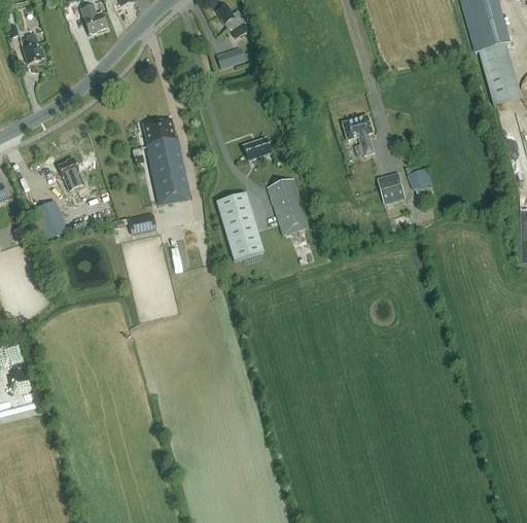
[(462,0),(478,50),(507,42),(495,0),(462,0)]
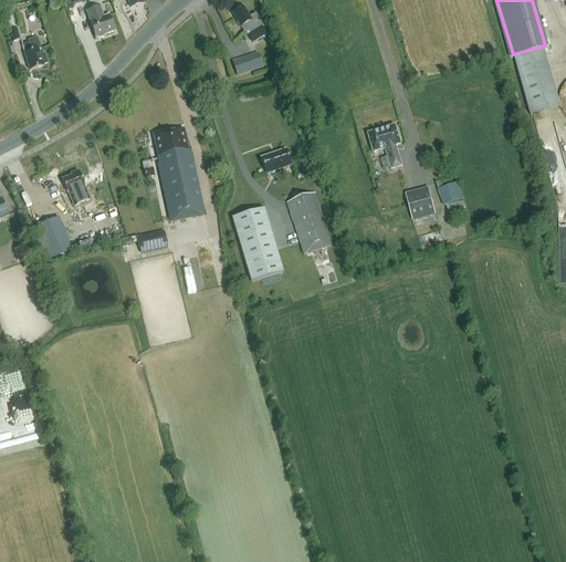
[(104,31),(115,28),(108,11),(103,13),(100,2),(97,3),(97,2),(87,6),(88,7),(86,8),(95,34),(98,33),(98,34),(104,32),(104,31)]
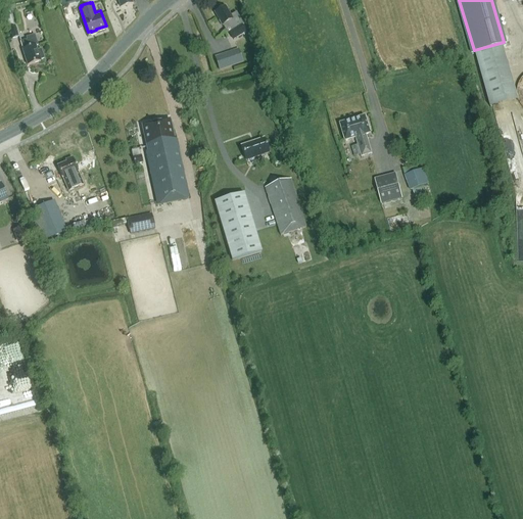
[(222,20),(226,28),(230,25),(232,29),(229,30),(233,37),(246,30),(242,22),(243,21),(236,9),(230,12),(225,3),(215,9),(220,16),(219,17),(221,21),(222,20)]
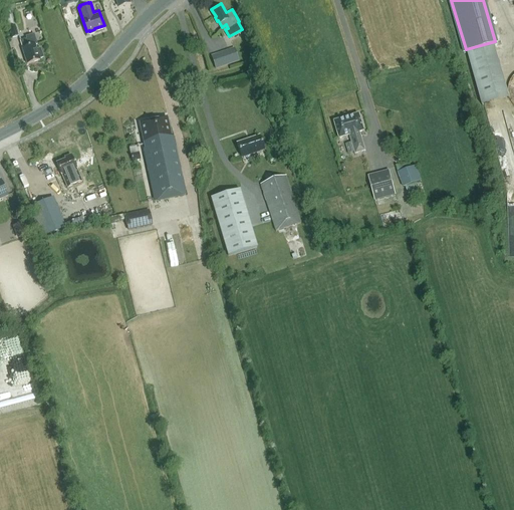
[(40,44),(36,46),(35,41),(37,40),(33,30),(26,33),(26,35),(20,37),(22,44),(21,44),(27,60),(40,56),(39,55),(43,54),(40,44)]
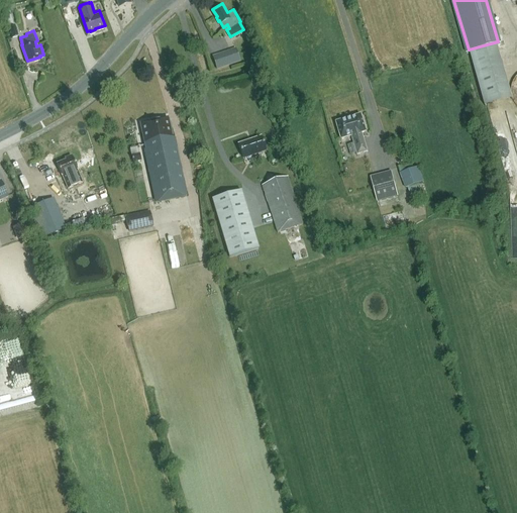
[(240,58),(235,44),(212,53),(216,66),(240,58)]
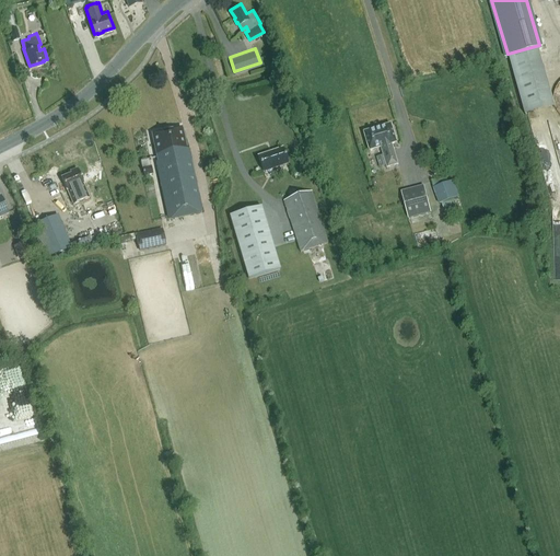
[(385,164),(397,161),(391,141),(396,139),(391,119),(363,128),(369,148),(378,145),(381,151),(375,153),(380,164),(385,162),(385,164)]
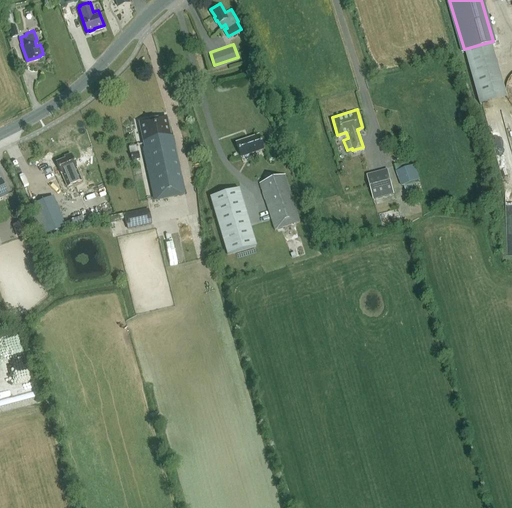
[(511,161),(511,143),(504,110),(488,114),(501,164),(511,161)]
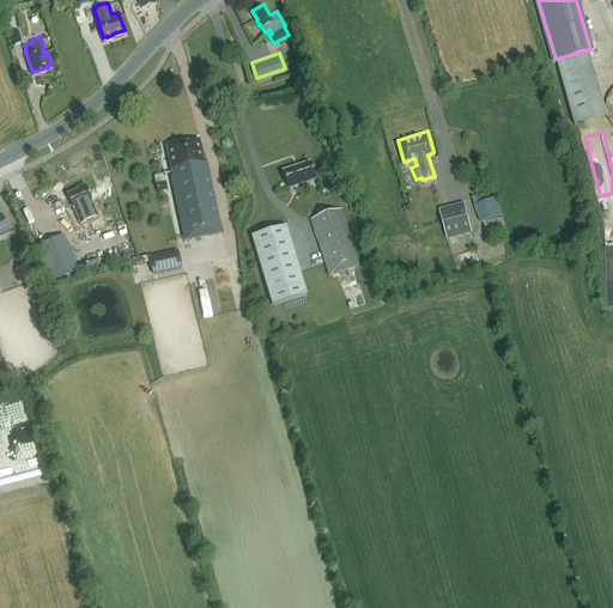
[(183,237),(222,230),(206,157),(202,158),(199,138),(168,144),(174,172),(170,174),(183,237)]
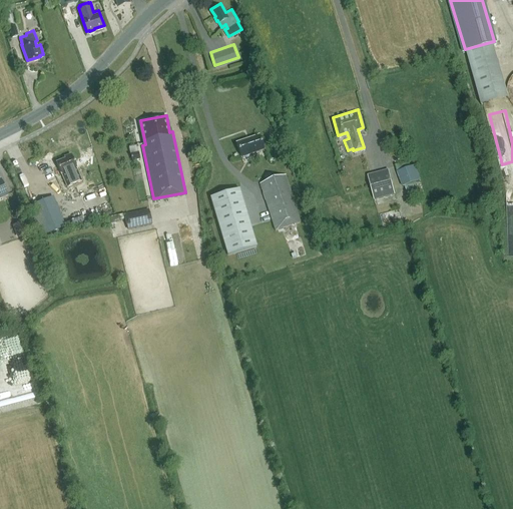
[(240,154),(264,147),(259,133),(236,140),(240,154)]
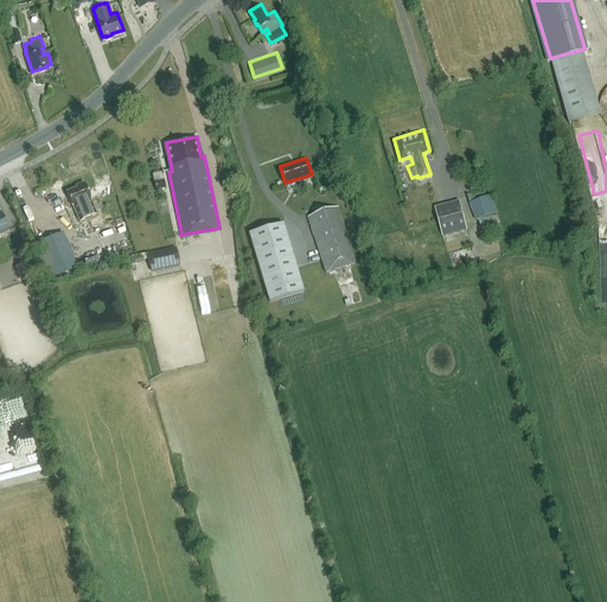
[(153,170),(157,187),(165,185),(161,168),(153,170)]
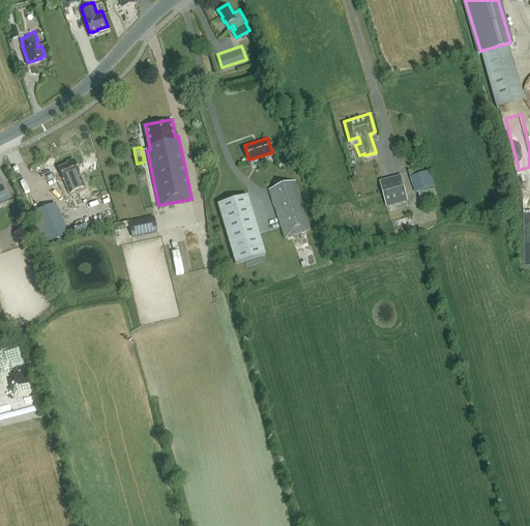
[(76,185),(83,182),(78,172),(80,171),(74,156),(66,159),(67,162),(58,165),(63,177),(70,174),(76,185)]
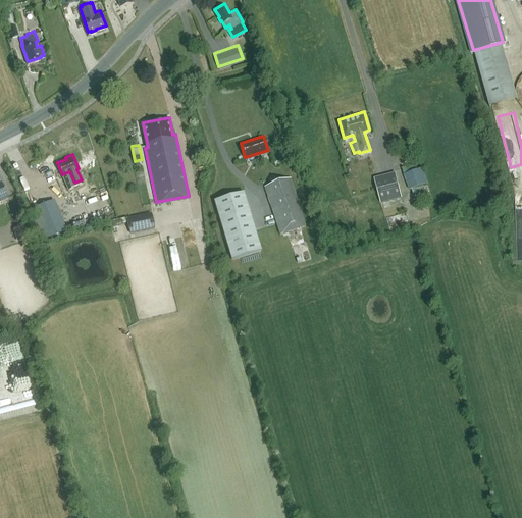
[(422,165),(404,171),(409,188),(427,180),(422,165)]
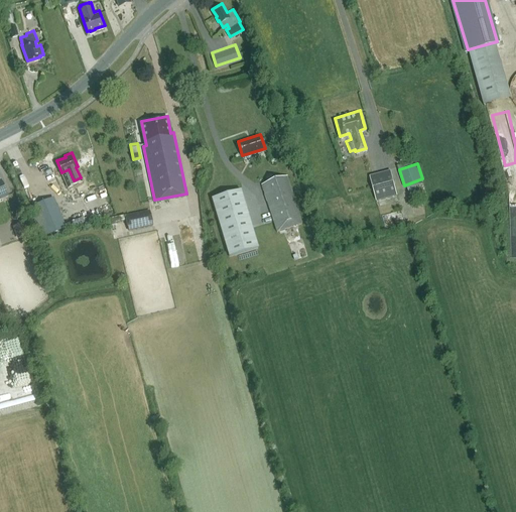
[(391,167),(370,172),(376,199),(397,193),(391,167)]
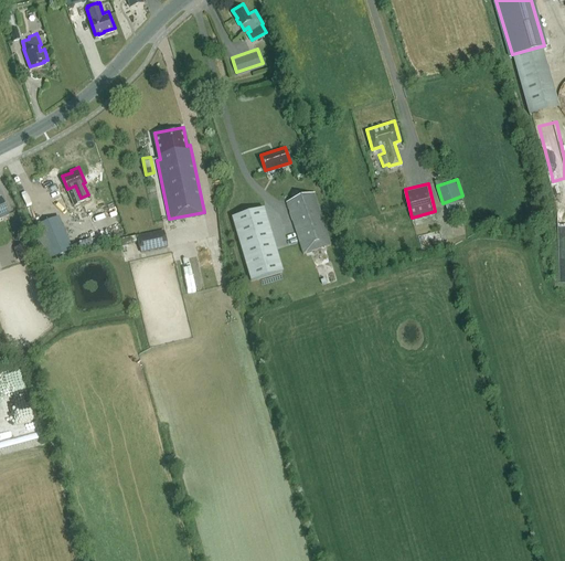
[(315,190),(286,199),(302,250),(331,241),(315,190)]
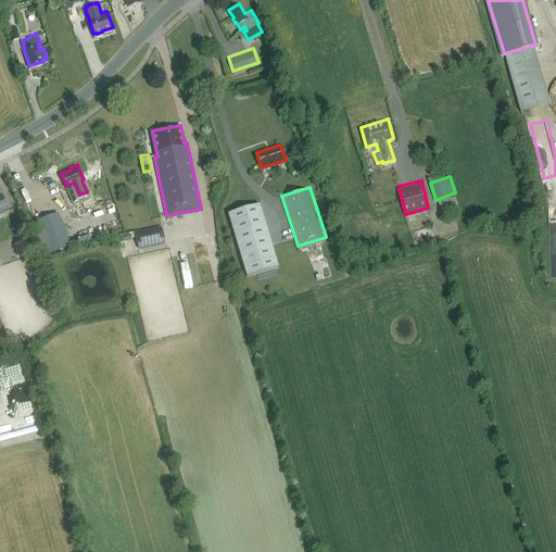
[(0,211),(9,208),(1,191),(0,191),(0,211)]
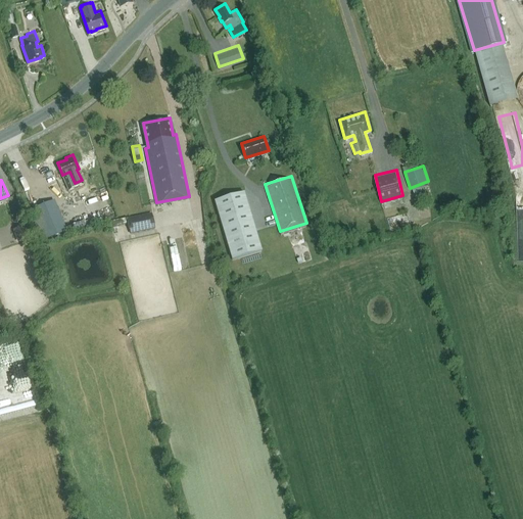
[(244,189),(215,198),(232,257),(263,248),(244,189)]
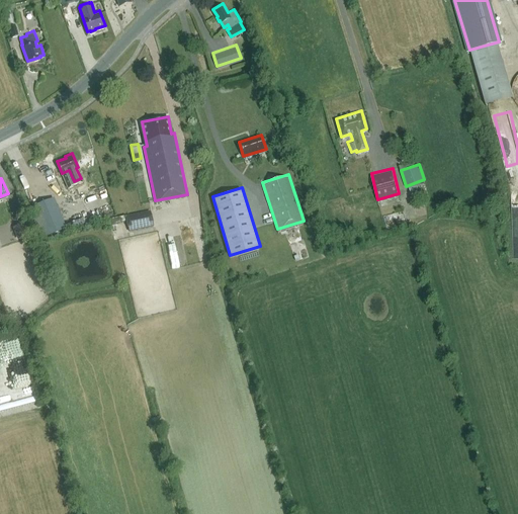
[(54,195),(29,205),(42,236),(66,226),(54,195)]
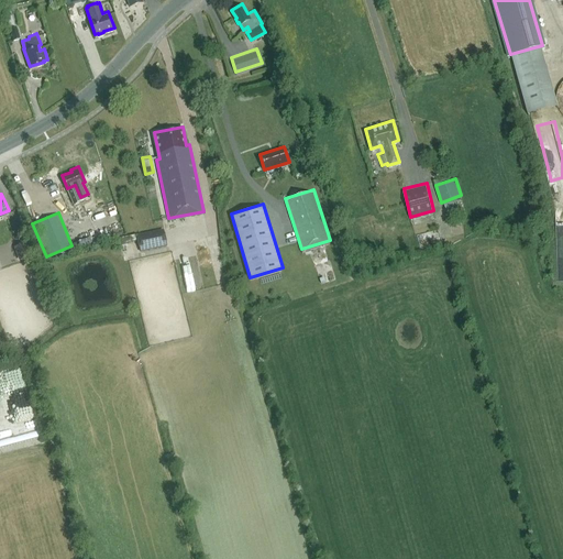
[(136,232),(140,249),(167,243),(163,227),(136,232)]
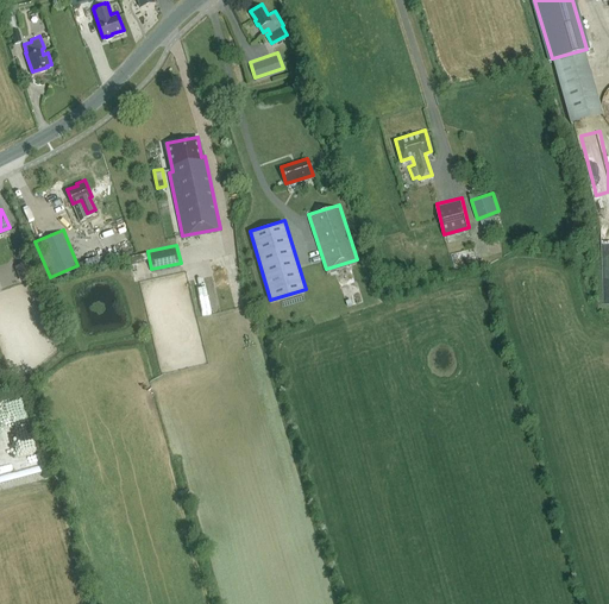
[(16,263),(20,278),(36,272),(30,258),(16,263)]
